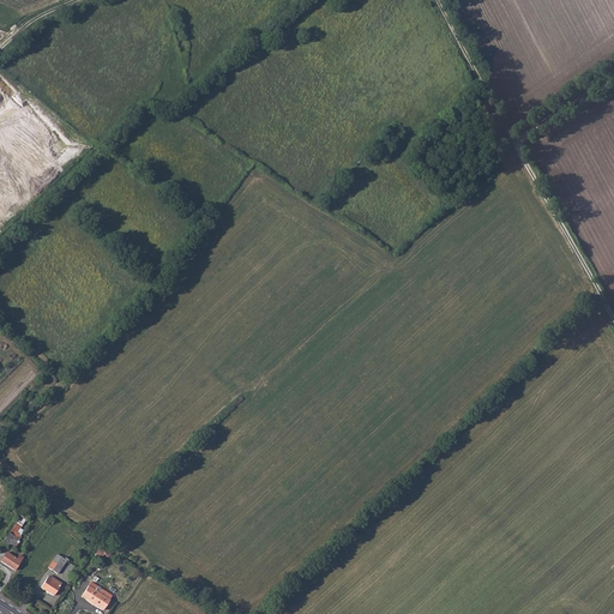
[(13,536),(18,540),(24,531),(14,525),(8,533),(13,536)]
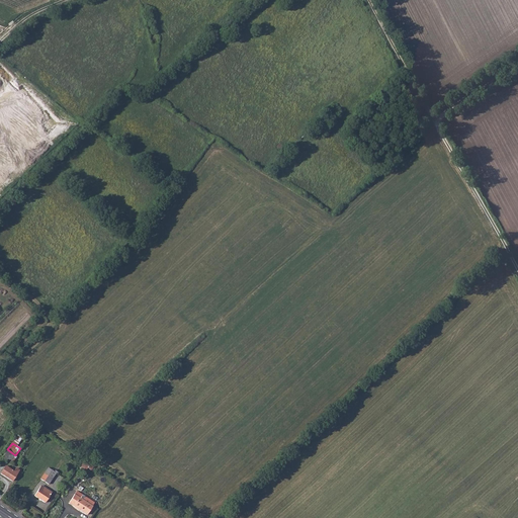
[(2,457),(6,460),(8,458),(11,452),(7,449),(2,457)]
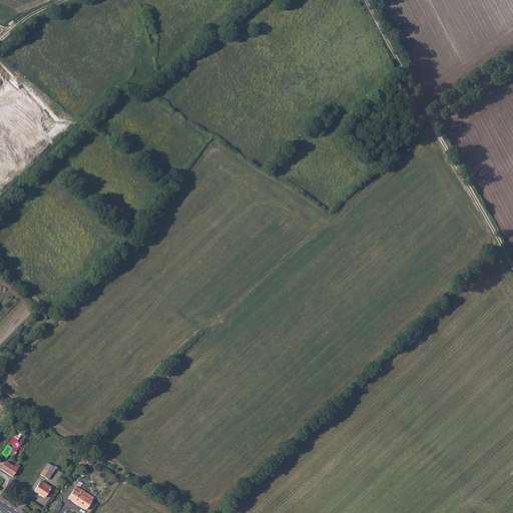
[(15,451),(11,448),(8,454),(12,457),(14,454),(16,452),(15,451)]
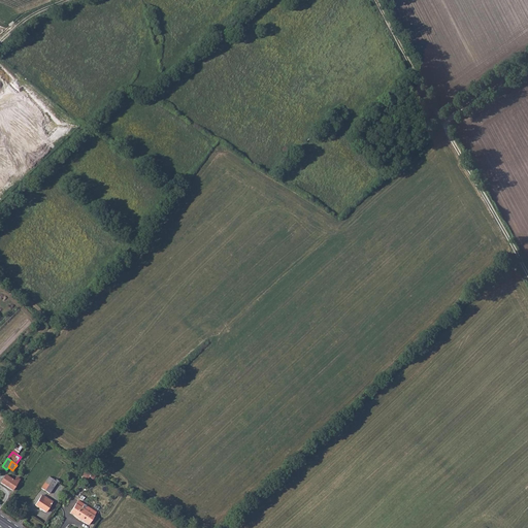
[(97,473),(88,467),(80,476),(85,480),(88,475),(89,476),(93,480),(97,473)]
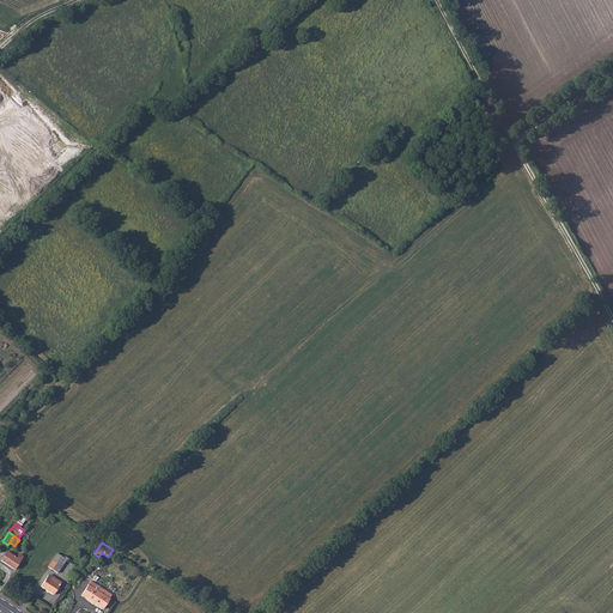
[(17,558),(6,552),(0,560),(14,569),(23,557),(19,554),(17,558)]
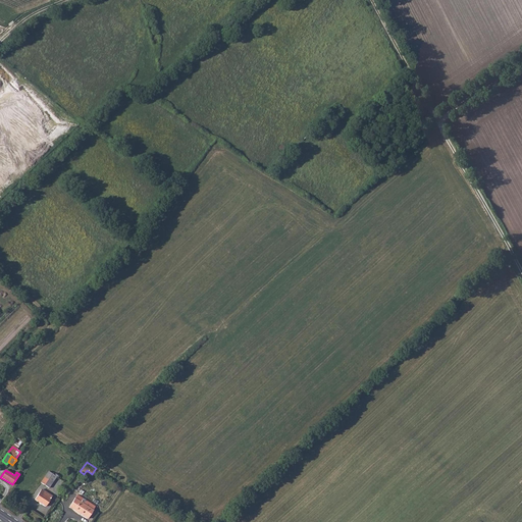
[(49,487),(56,477),(49,471),(41,482),(49,487)]
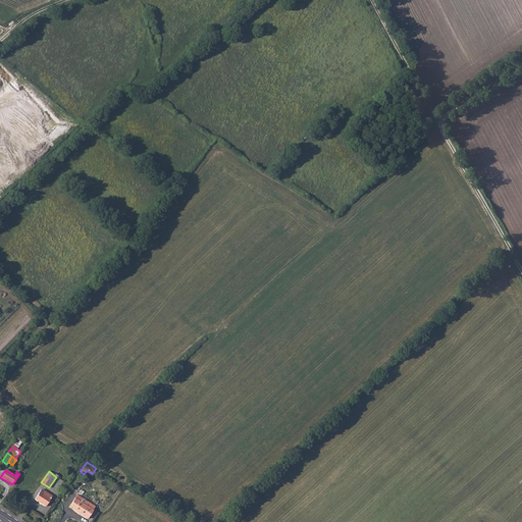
[(46,491),(42,489),(35,500),(45,506),(50,499),(44,494),(46,491)]
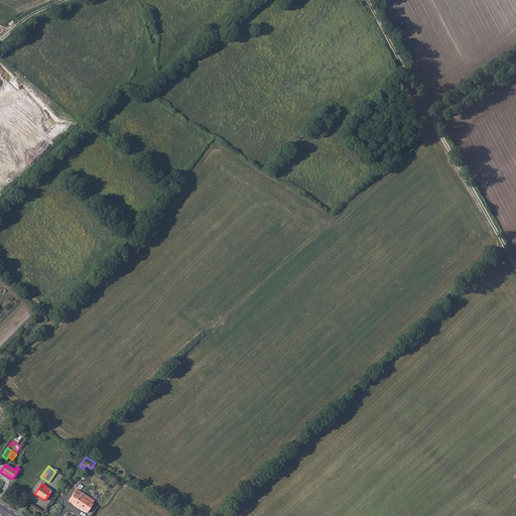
[(82,493),(77,489),(69,501),(86,513),(94,501),(85,495),(83,498),(80,496),(82,493)]
